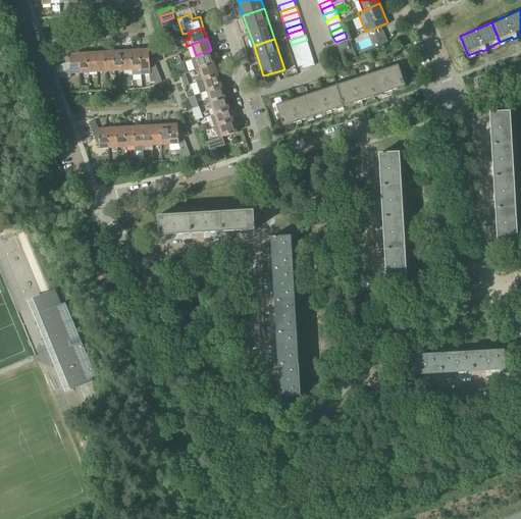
[(309,46),(307,40),(292,45),(293,51),(309,46)]
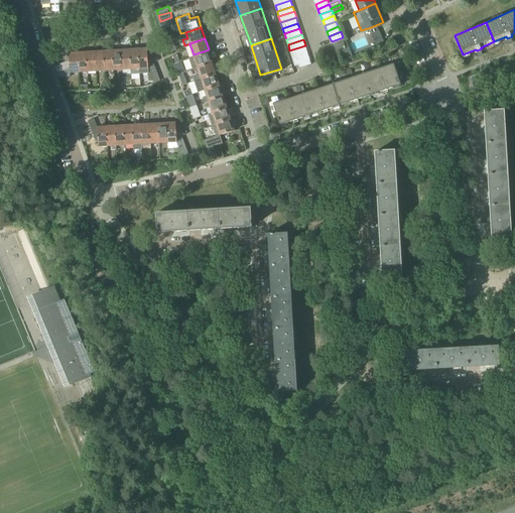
[(305,45),(289,50),(291,56),(307,51),(305,45)]
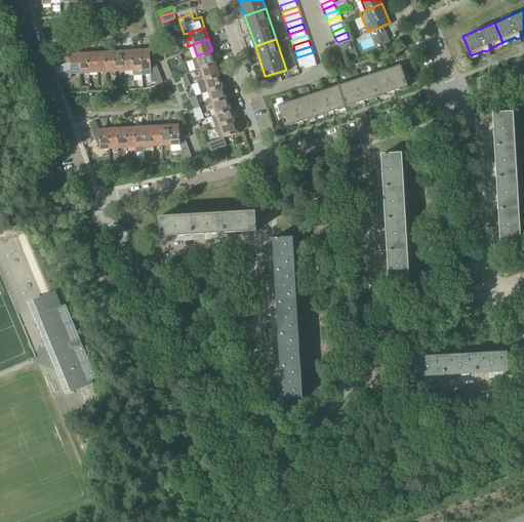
[(155,58),(159,57),(159,49),(151,49),(151,47),(140,48),(143,68),(143,73),(152,72),(152,68),(153,70),(159,68),(157,63),(152,66),(151,58),(155,58)]
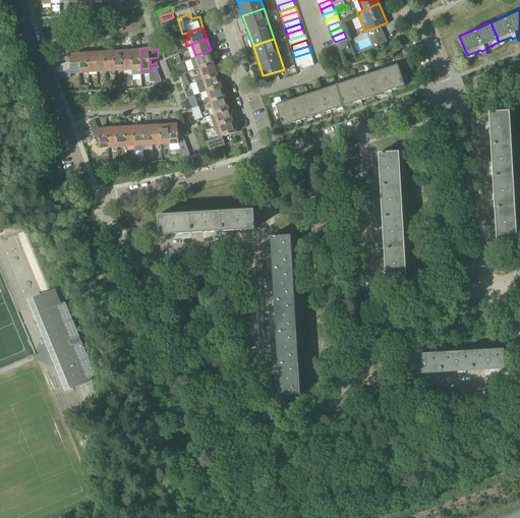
[(122,49),(123,68),(131,67),(130,49),(130,48),(122,49)]
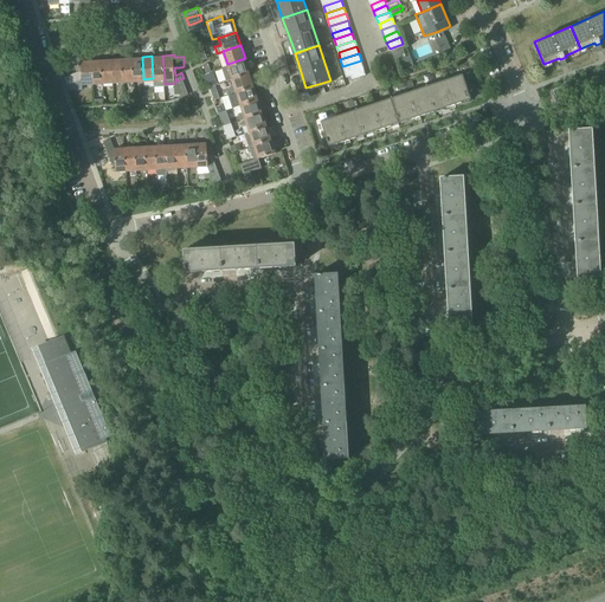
[(162,56),(152,56),(152,57),(153,78),(154,78),(155,84),(165,84),(165,78),(162,56)]
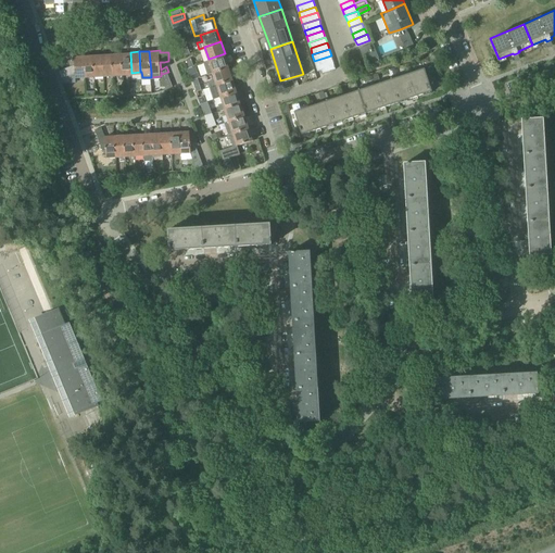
[(111,53),(112,74),(114,74),(122,73),(121,53),(121,52),(111,53)]
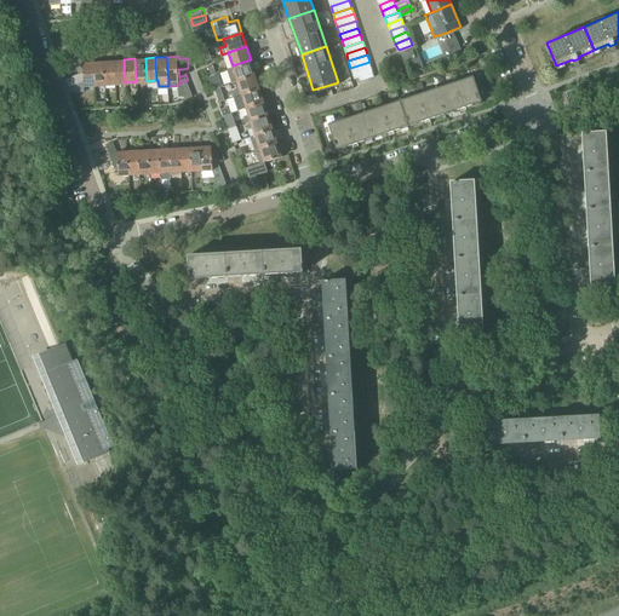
[(135,58),(135,59),(136,81),(147,81),(145,58),(135,58)]
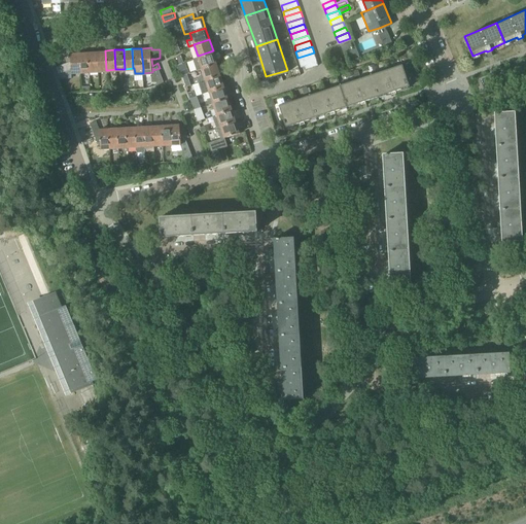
[(78,51),(79,53),(80,71),(89,71),(88,51),(88,50),(78,51)]
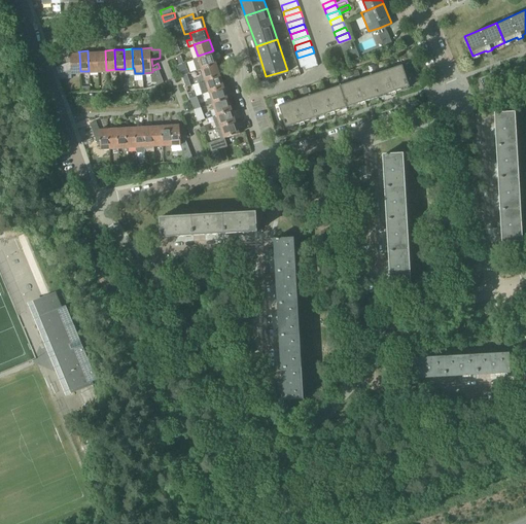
[(88,50),(88,51),(89,71),(98,70),(97,51),(97,50),(88,50)]
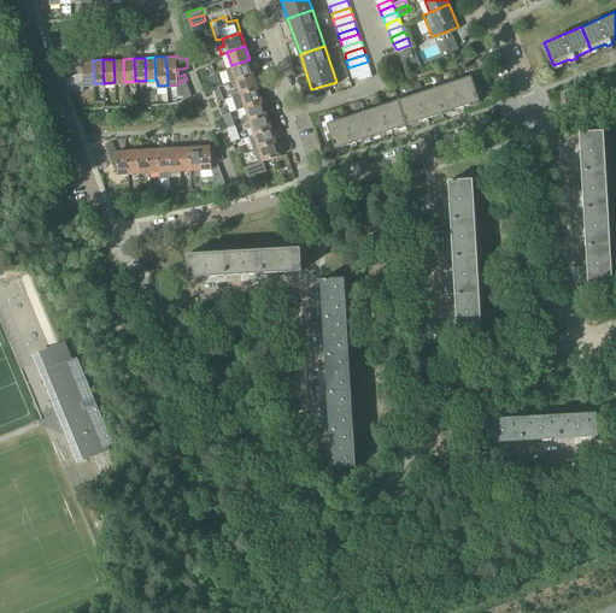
[(113,59),(113,60),(115,82),(124,82),(123,59),(113,59)]
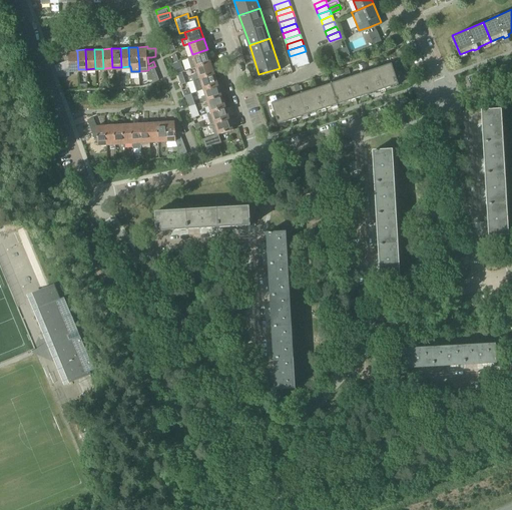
[(192,67),(195,65),(210,61),(207,49),(192,54),(192,55),(188,56),(192,67)]
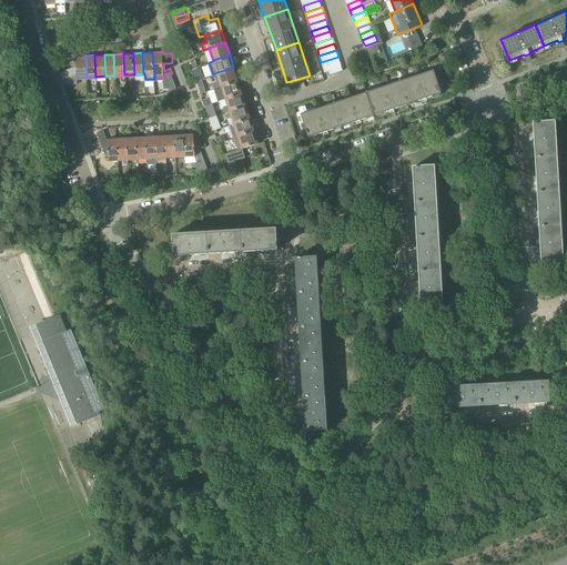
[(84,56),(77,56),(77,62),(72,63),(72,66),(61,70),(63,78),(64,78),(67,83),(78,82),(78,78),(87,77),(85,57),(84,56)]
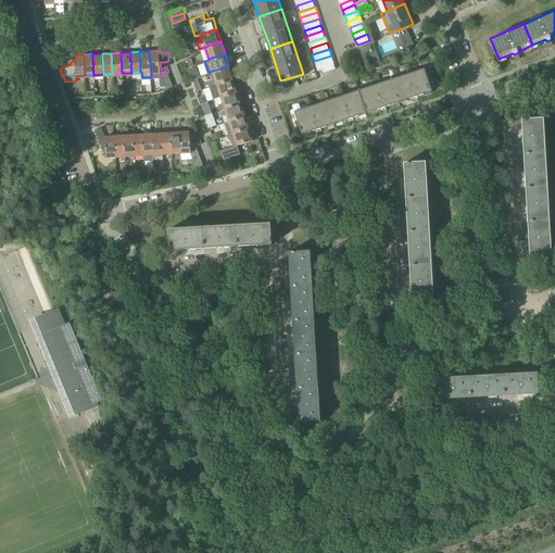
[(331,55),(314,61),(317,70),(322,68),(323,72),(335,67),(331,55)]
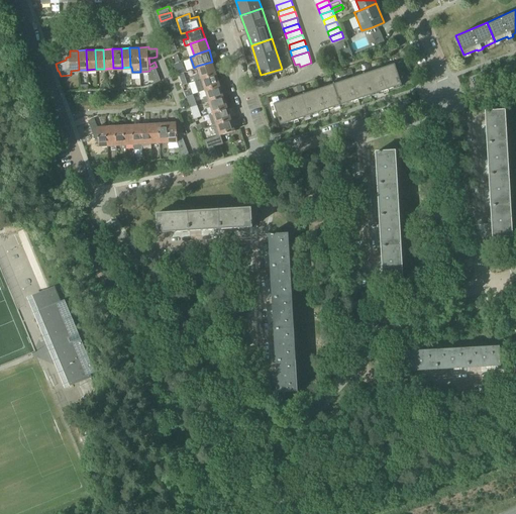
[(183,61),(176,63),(179,73),(187,70),(183,61)]
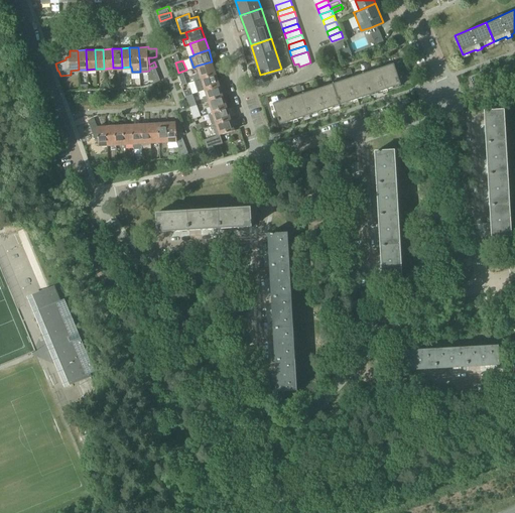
[(195,80),(201,78),(216,73),(212,61),(197,66),(199,72),(192,74),(195,80)]
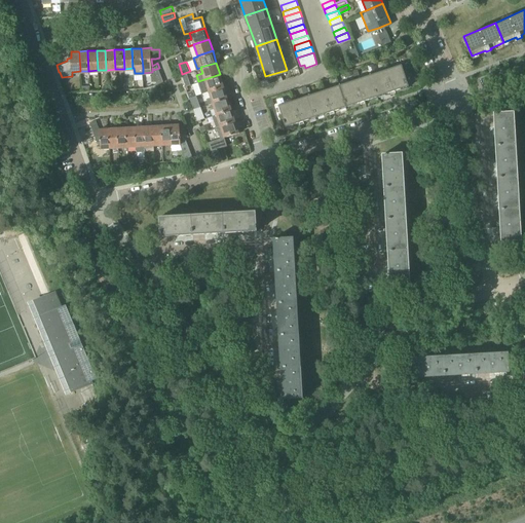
[(408,85),(401,64),(370,74),(377,96),(408,85)]
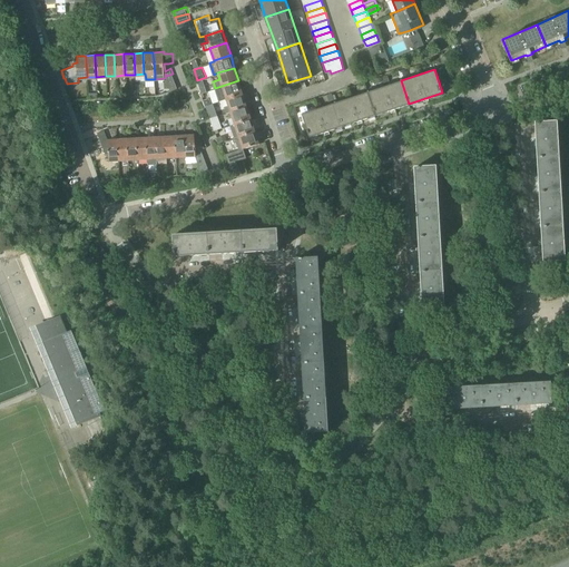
[(238,80),(222,86),(215,88),(218,100),(226,98),(243,93),(238,80)]
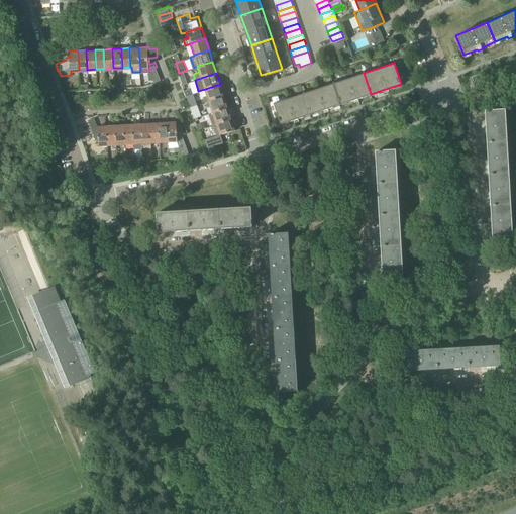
[(371,94),(364,73),(333,83),(340,104),(371,94)]
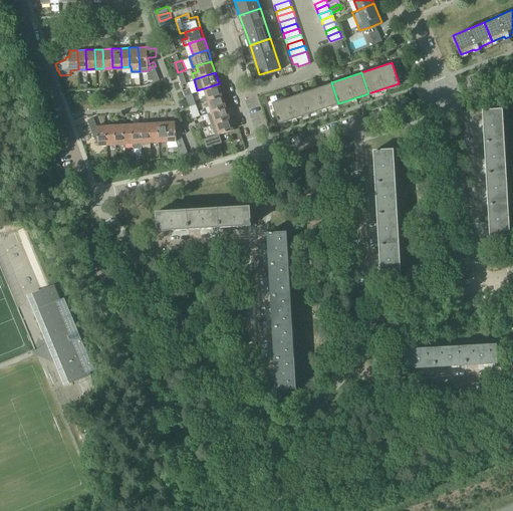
[(338,103),(331,82),(301,91),(308,113),(338,103)]
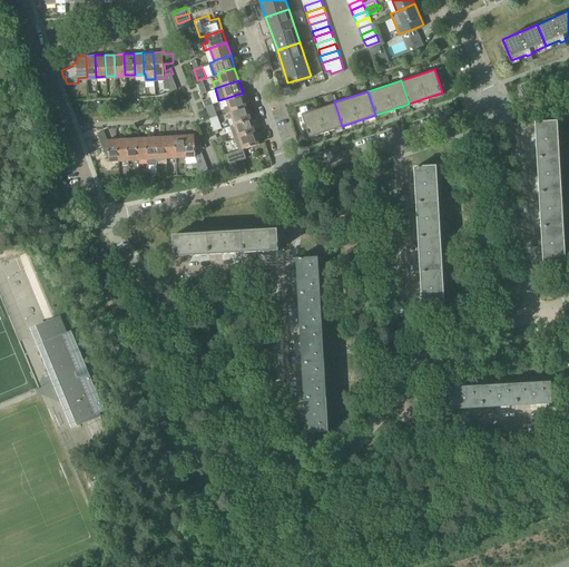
[(229,110),(246,105),(243,93),(226,98),(227,105),(225,106),(227,111),(229,110)]
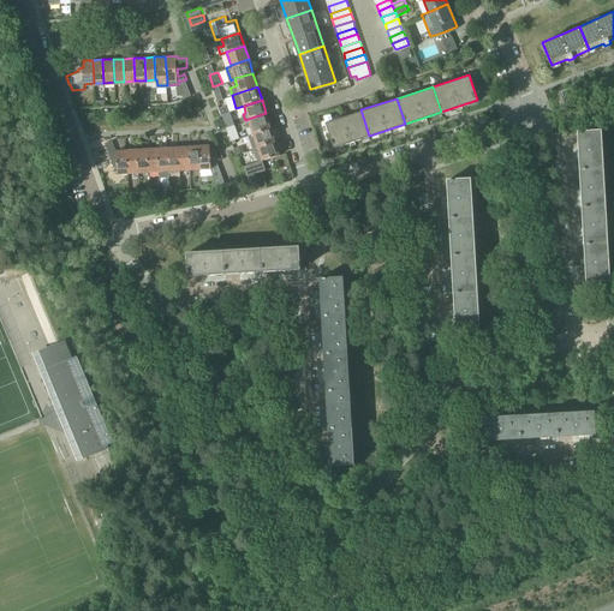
[(369,136),(361,109),(326,121),(334,148),(369,136)]
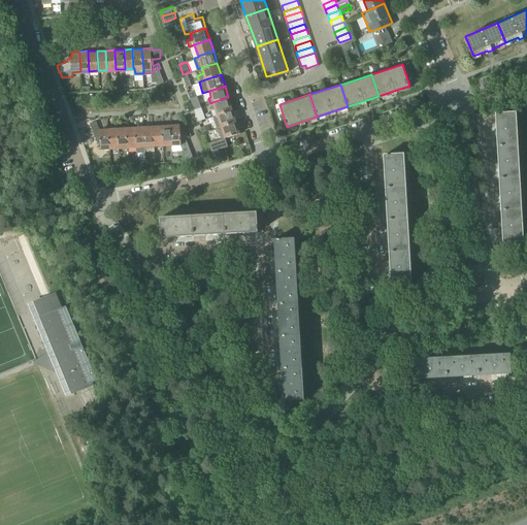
[(232,108),(228,97),(212,102),(217,113),(232,108)]
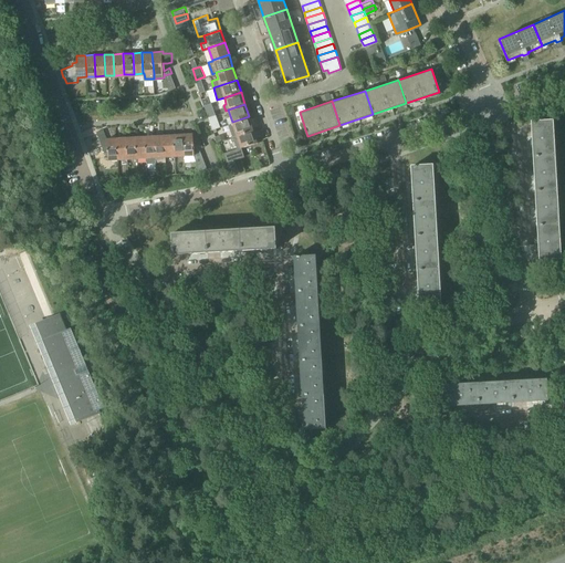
[(288,106),(290,114),(296,112),(294,104),(288,106)]
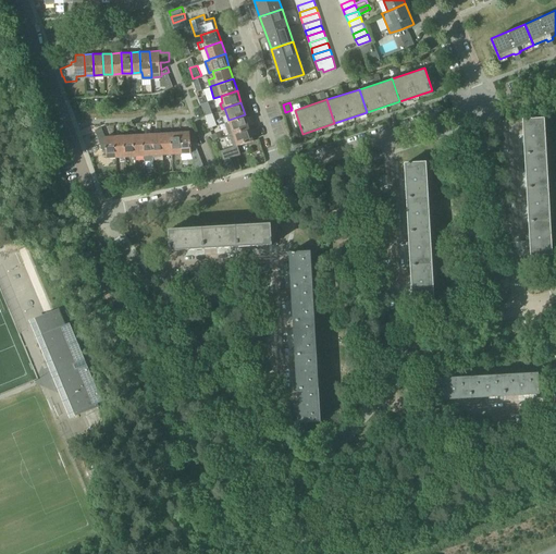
[(229,120),(231,126),(227,127),(229,133),(249,126),(245,114),(229,120)]
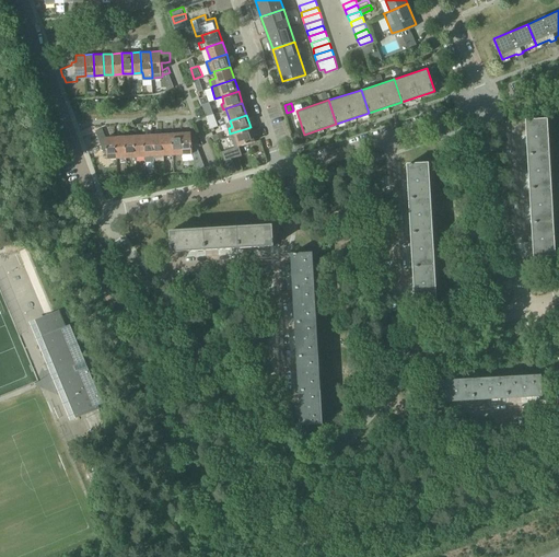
[(528,153),(549,151),(547,117),(526,118),(527,135),(528,153)]
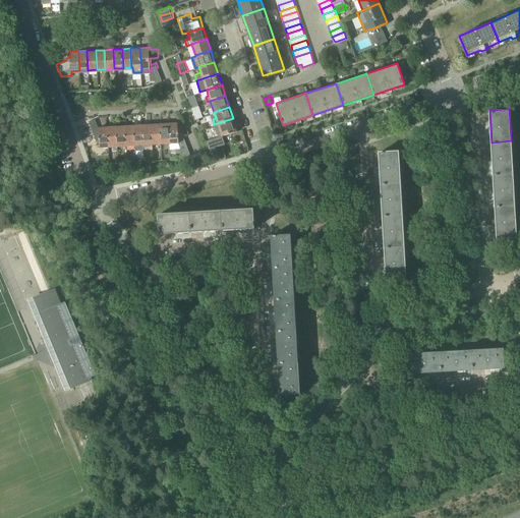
[(90,120),(97,139),(100,139),(100,147),(108,146),(107,125),(99,126),(96,117),(90,120)]
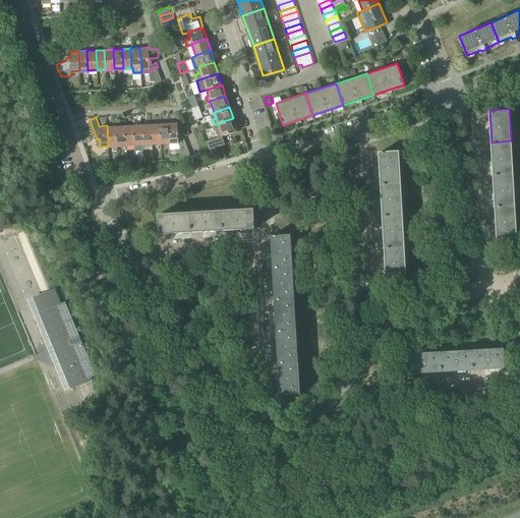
[(210,148),(225,142),(222,134),(236,130),(233,118),(214,124),(218,135),(207,139),(210,148)]
